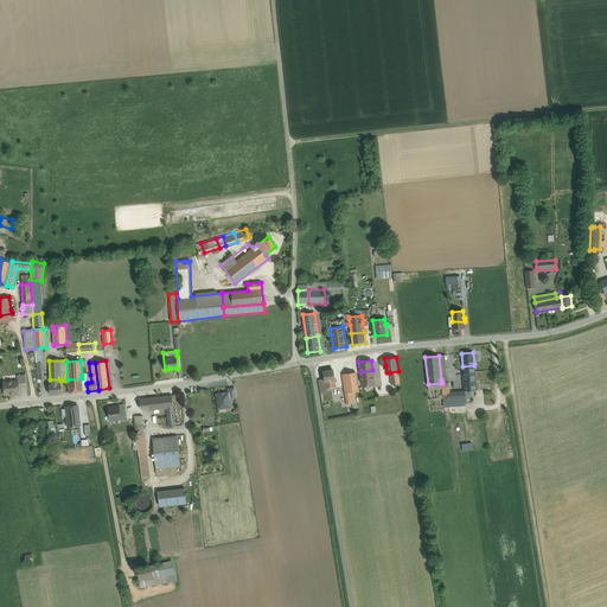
[(481,363),(474,364),(474,365),(462,366),(465,391),(472,390),(477,390),(475,375),(483,374),(481,371),(481,365),(481,363)]
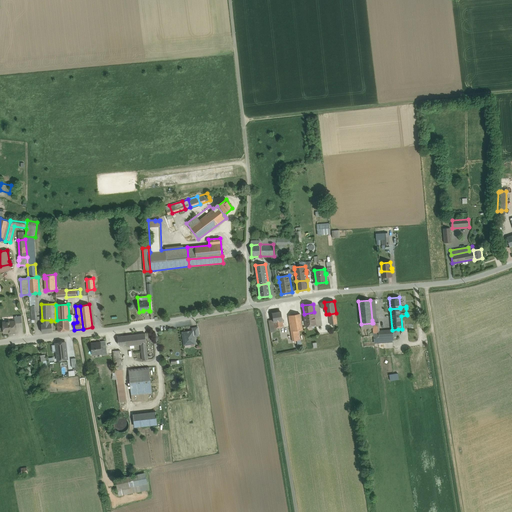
[(281,312),(272,314),(273,320),(275,328),(283,326),(281,312)]
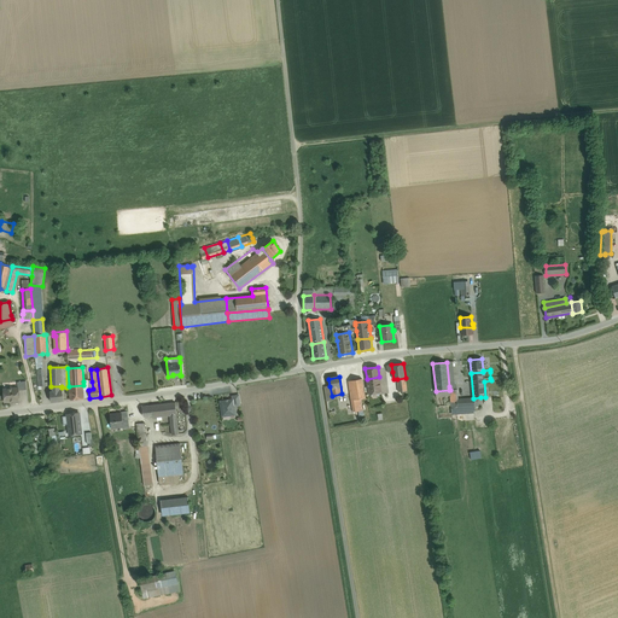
[(379,377),(367,379),(368,394),(385,391),(384,385),(380,385),(379,377)]
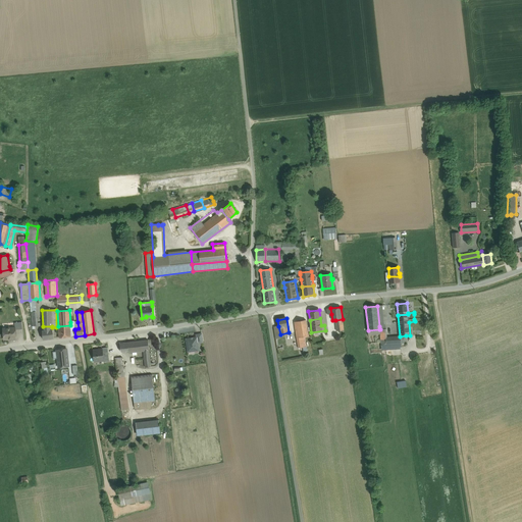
[(343,319),(335,320),(336,331),(340,330),(344,330),(343,319)]
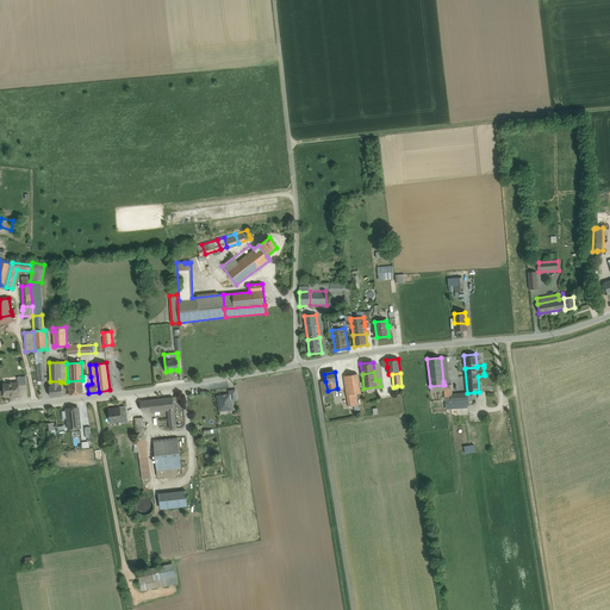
[(358,374),(343,377),(347,396),(356,393),(360,393),(358,374)]
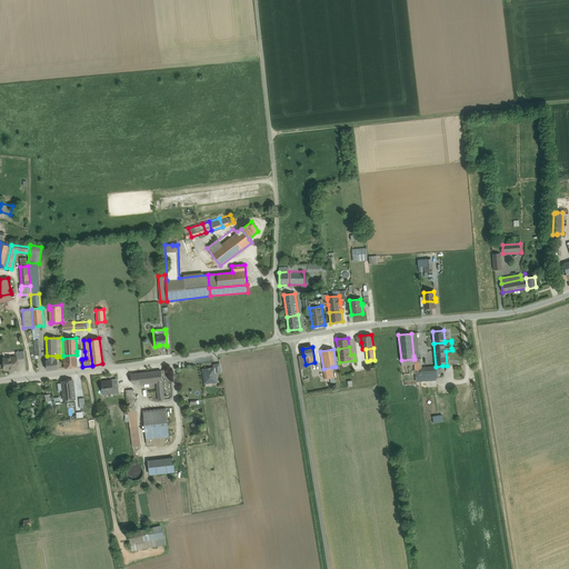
[(77,355),(63,356),(65,361),(63,361),(65,368),(78,367),(77,355)]
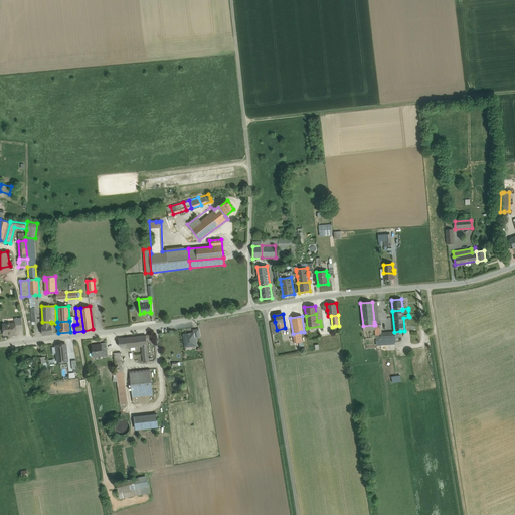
[(51,322),(42,322),(42,327),(41,327),(42,335),(53,334),(52,325),(51,325),(51,323),(51,322)]
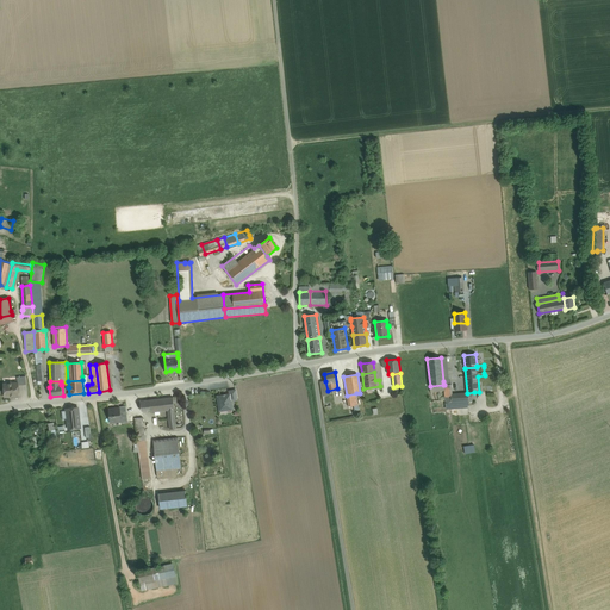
[(18,383),(12,384),(11,383),(8,383),(7,384),(4,385),(5,396),(5,397),(18,396),(19,394),(18,386),(18,383)]
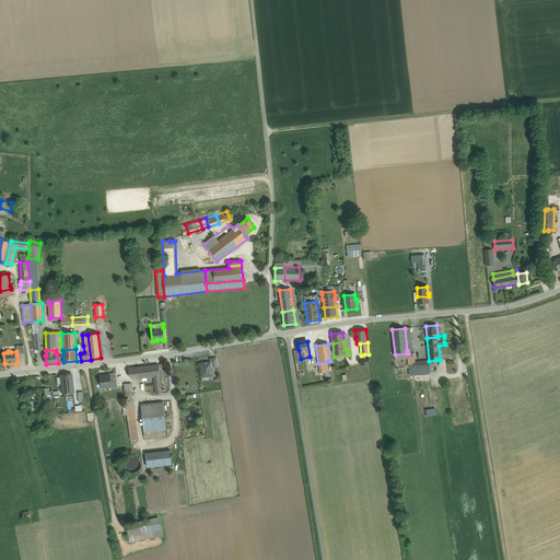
[(435,360),(429,361),(415,362),(413,362),(415,370),(415,374),(423,373),(422,369),(430,369),(435,368),(435,360)]
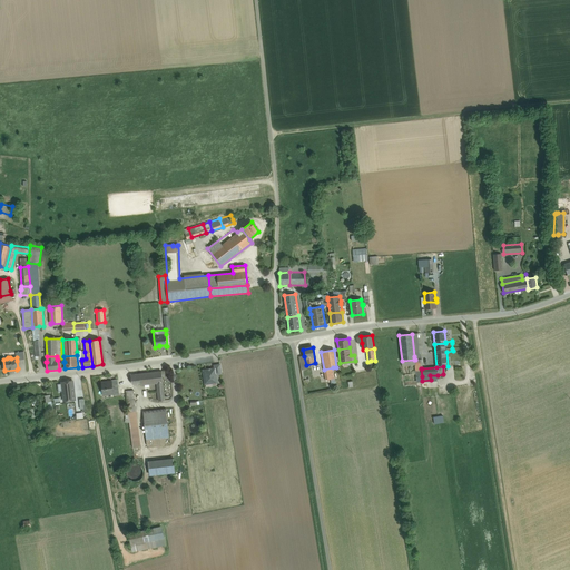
[(333,367),(324,370),(325,380),(331,380),(334,379),(333,367)]
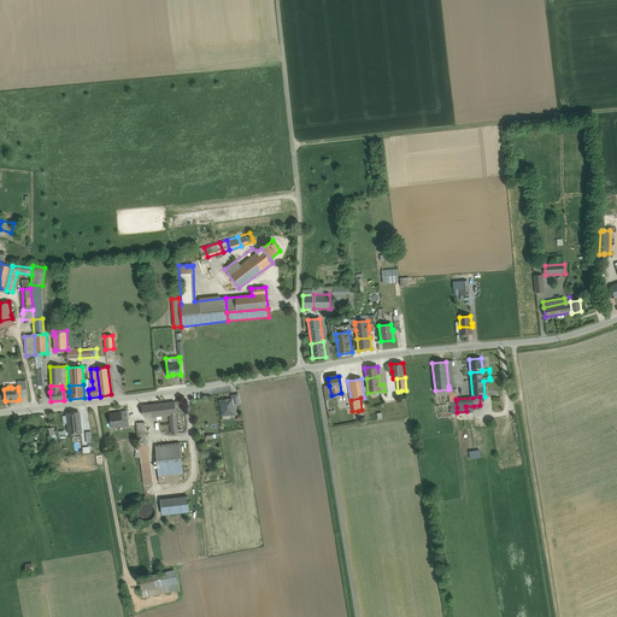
[(233,399),(219,401),(221,407),(221,410),(222,410),(222,416),(235,413),(234,406),(233,399)]
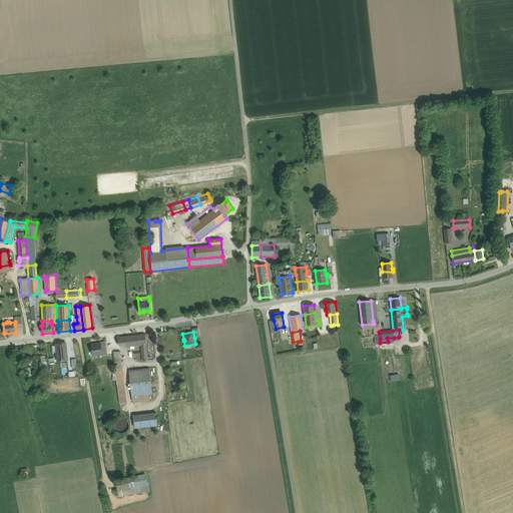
[(145,334),(124,337),(126,346),(126,347),(140,345),(146,345),(145,334)]
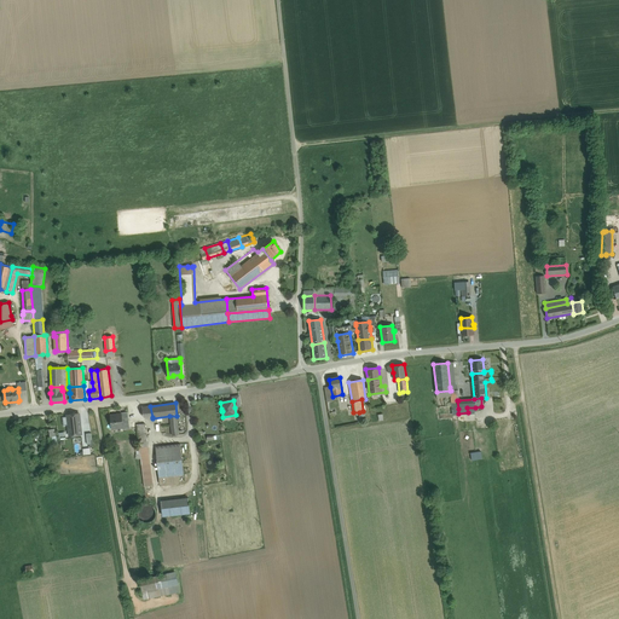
[(150,406),(142,408),(143,417),(150,416),(150,417),(152,417),(150,406)]
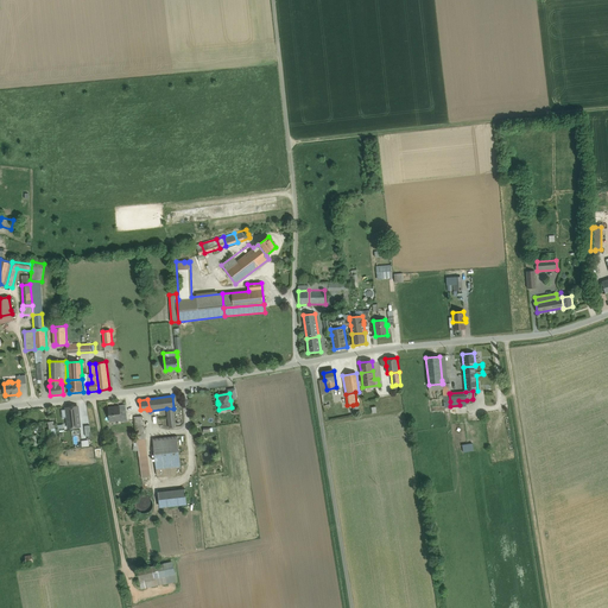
[(77,406),(65,407),(68,428),(80,426),(77,406)]
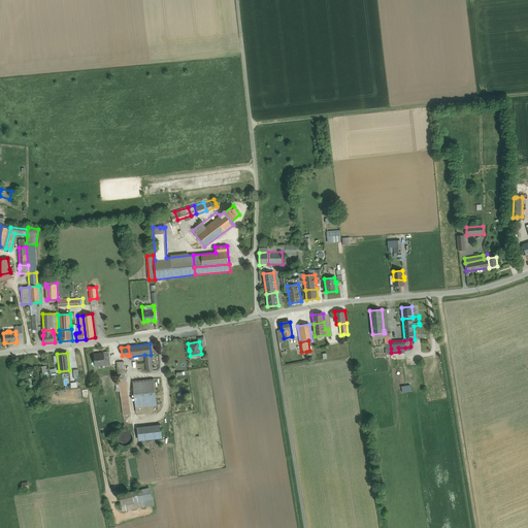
[(103,354),(94,355),(96,365),(104,364),(104,366),(110,365),(110,359),(104,360),(103,354)]
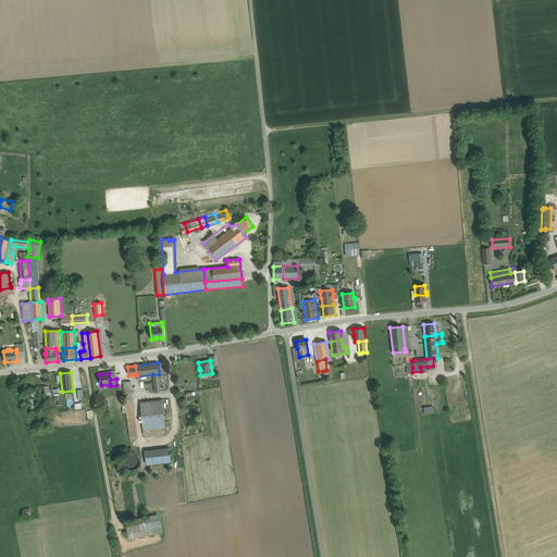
[(131,381),(123,382),(125,404),(133,403),(131,381)]
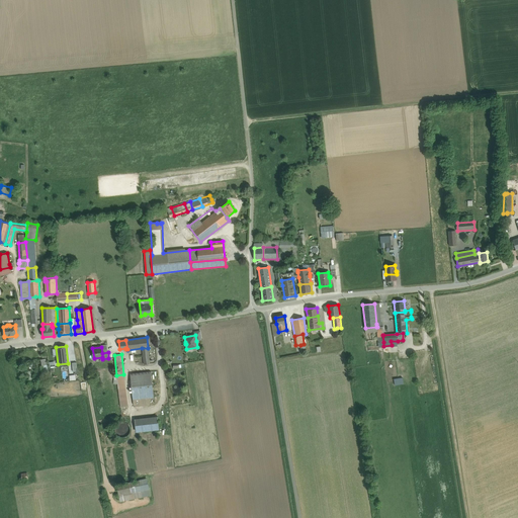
[(40,366),(42,374),(49,373),(48,364),(47,365),(41,365),(40,366)]
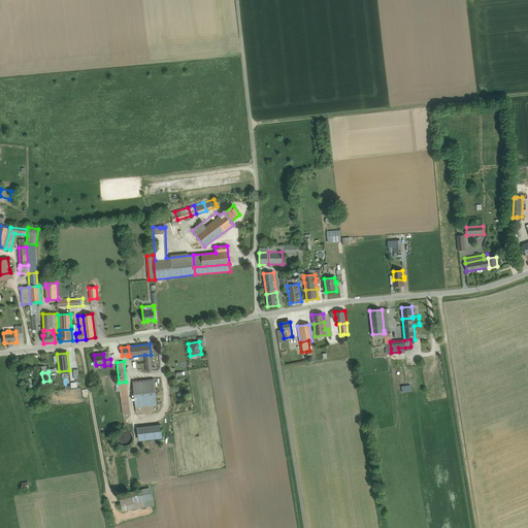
[(154,378),(133,382),(135,407),(157,405),(154,378)]
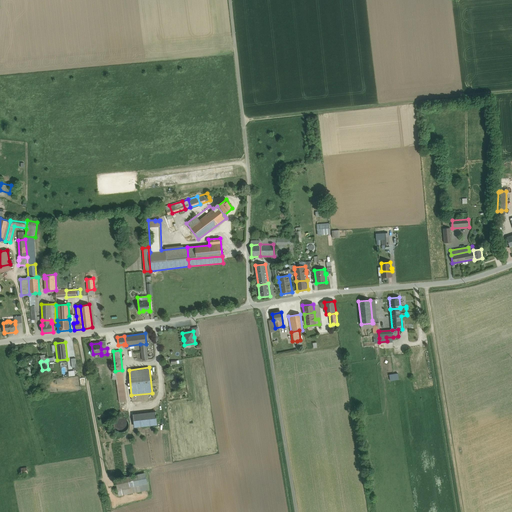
[(122,370),(115,371),(112,372),(113,376),(116,375),(119,402),(126,402),(122,370)]
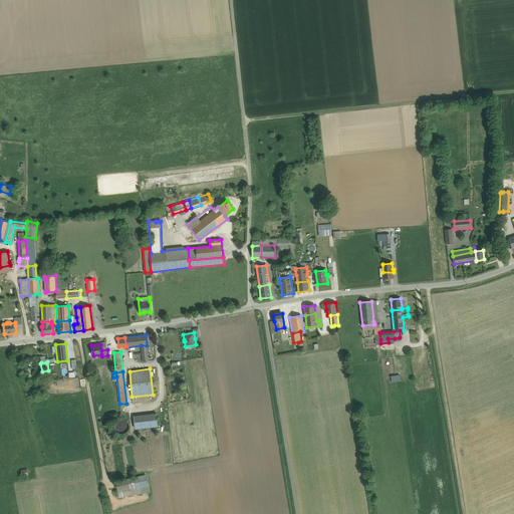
[(66,388),(66,387),(66,384),(66,383),(65,382),(64,381),(63,381),(62,380),(61,380),(59,381),(58,382),(57,383),(56,384),(56,386),(56,387),(56,389),(57,390),(58,390),(59,391),(60,392),(62,392),(63,391),(65,391),(65,390),(66,388)]
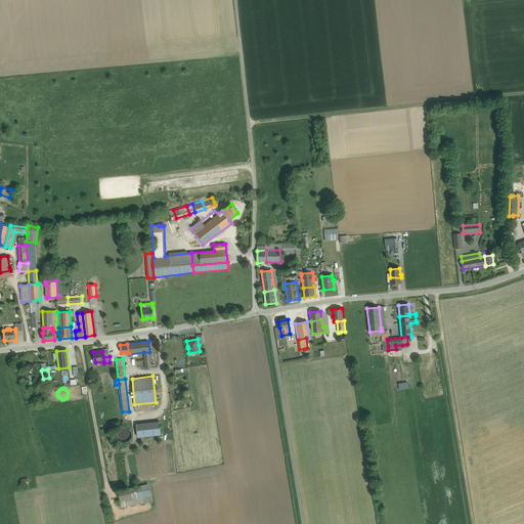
[(159,422),(136,425),(138,437),(161,434),(159,422)]
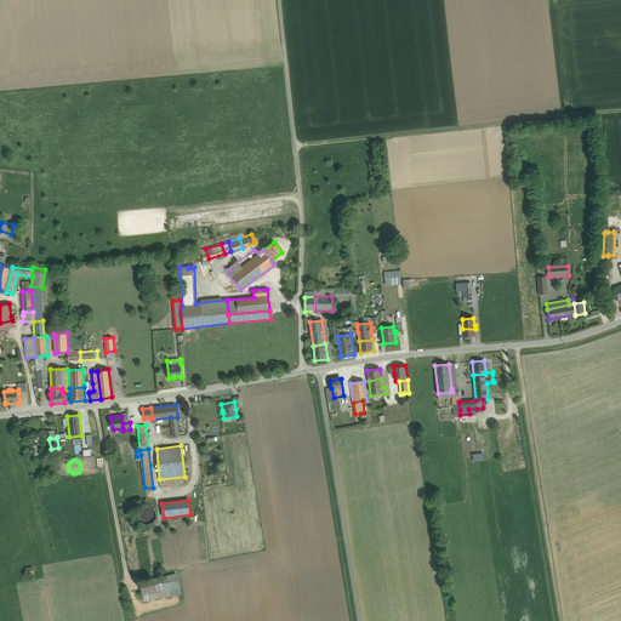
[(155,518),(157,514),(155,512),(153,508),(151,506),(147,506),(143,507),(141,508),(138,512),(138,516),(138,518),(141,522),(143,523),(147,524),(151,523),(154,522),(155,518)]
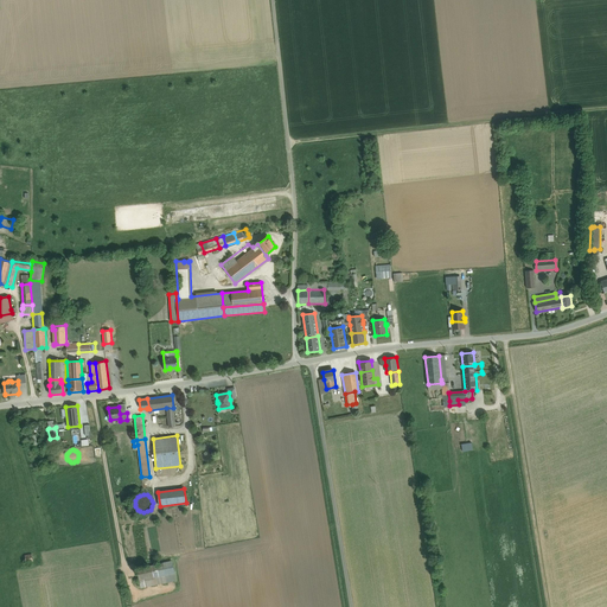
[(163,563),(136,568),(140,587),(166,582),(163,563)]
